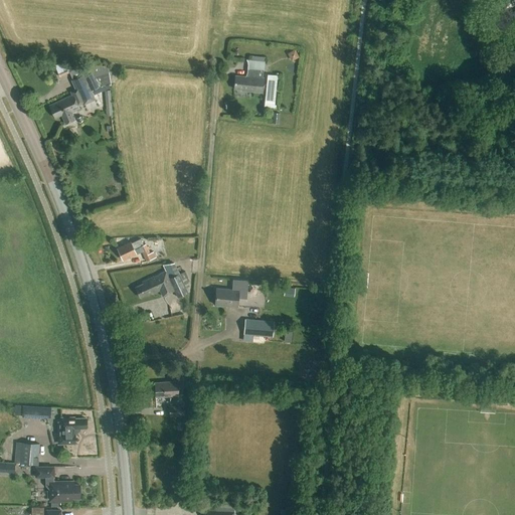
[(263,93),(265,77),(263,77),(265,57),(252,56),(251,60),(246,60),(247,61),(247,65),(247,69),(247,73),(245,77),(235,76),(233,90),(246,91),(246,92),(263,93)]
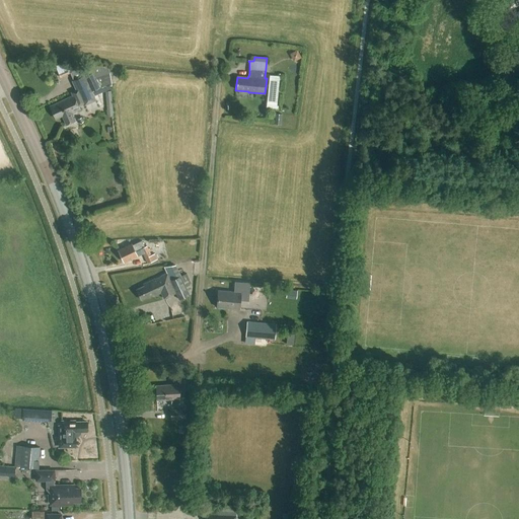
[(73,91),(73,96),(50,106),(56,120),(62,117),(66,126),(75,121),(72,114),(80,109),(78,106),(84,104),(84,105),(95,101),(93,97),(102,93),(100,88),(104,87),(107,117),(114,117),(110,86),(109,74),(107,65),(68,69),(65,62),(55,67),(60,78),(70,74),(73,81),(72,81),(76,90),(73,91)]
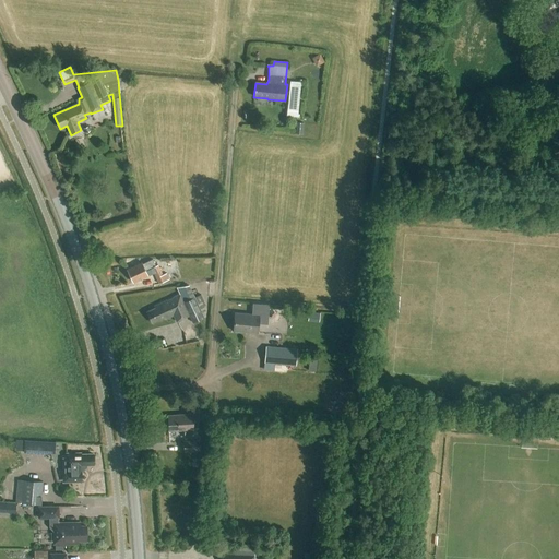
[(287,110),(298,111),(300,90),(300,84),(290,83),(287,110)]
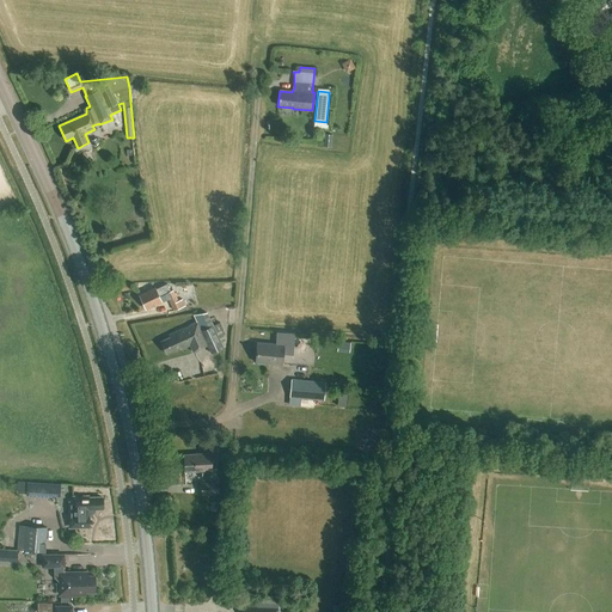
[(323,147),(332,148),(332,136),(324,135),(323,147)]
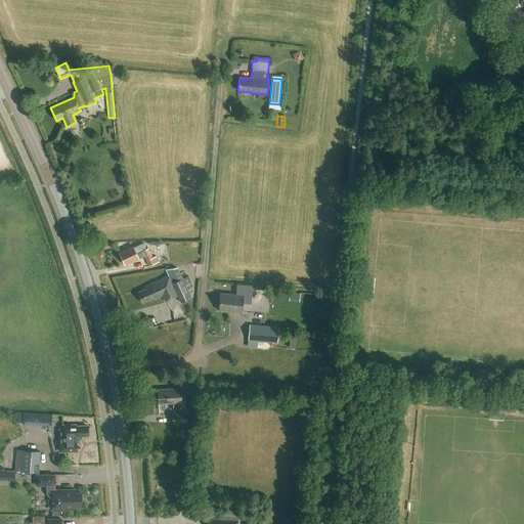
[(145,250),(143,244),(134,248),(133,247),(119,253),(125,265),(139,259),(137,254),(142,252),(149,266),(159,262),(156,256),(153,258),(147,249),(145,250)]
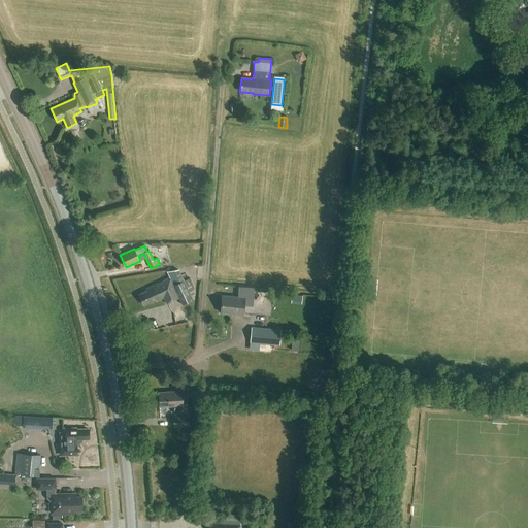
[(146,291),(138,295),(143,305),(156,300),(156,301),(164,298),(166,304),(178,298),(182,305),(192,300),(191,296),(195,294),(193,290),(195,289),(190,278),(184,282),(182,282),(176,270),(174,271),(167,272),(169,278),(163,281),(164,282),(158,285),(158,284),(145,289),(146,291)]
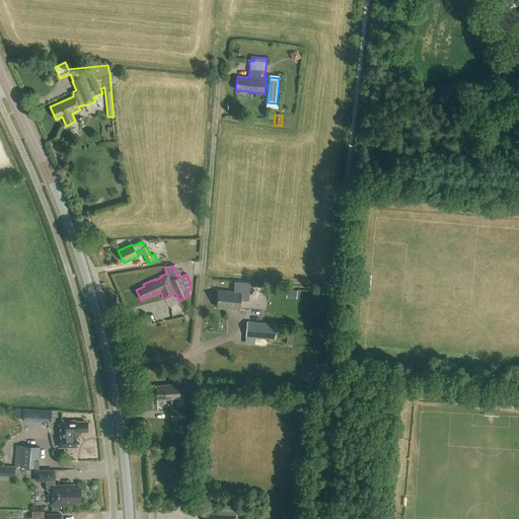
[(240,295),(248,295),(249,283),(233,282),(233,292),(218,291),(217,307),(239,309),(240,295)]
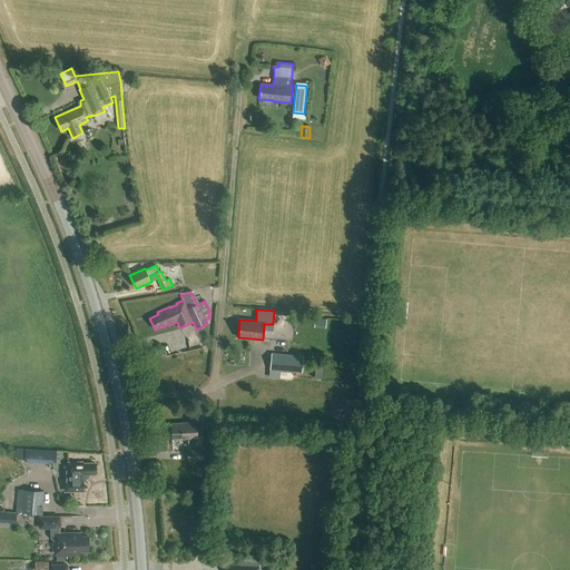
[(271,354),(269,370),(302,373),(303,356),(271,354)]
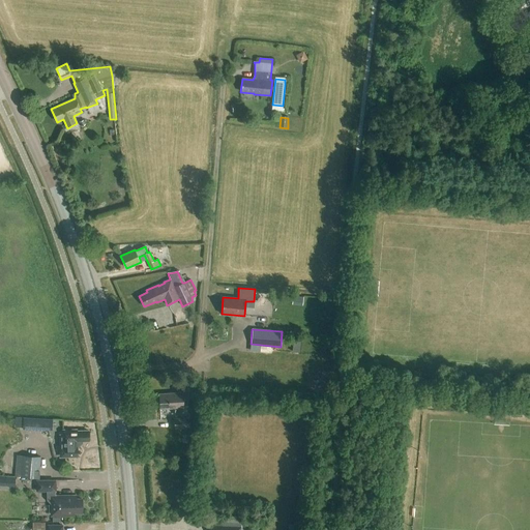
[(189,415),(188,399),(192,399),(190,386),(182,387),(182,392),(159,394),(160,409),(177,408),(177,416),(189,415)]
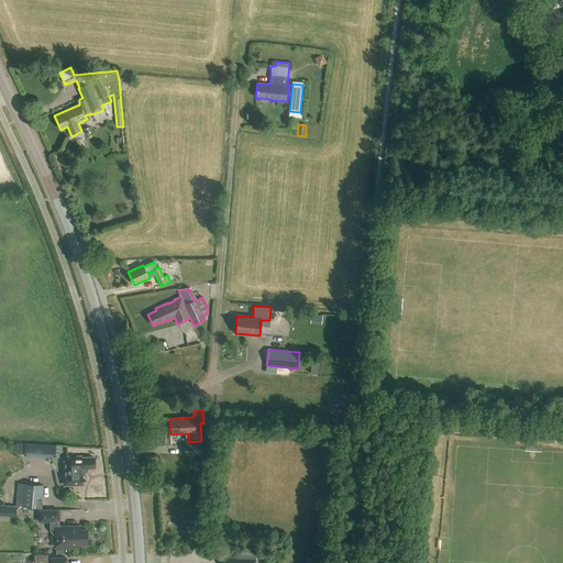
[(24,443),(24,456),(50,459),(50,456),(55,457),(56,445),(24,443)]
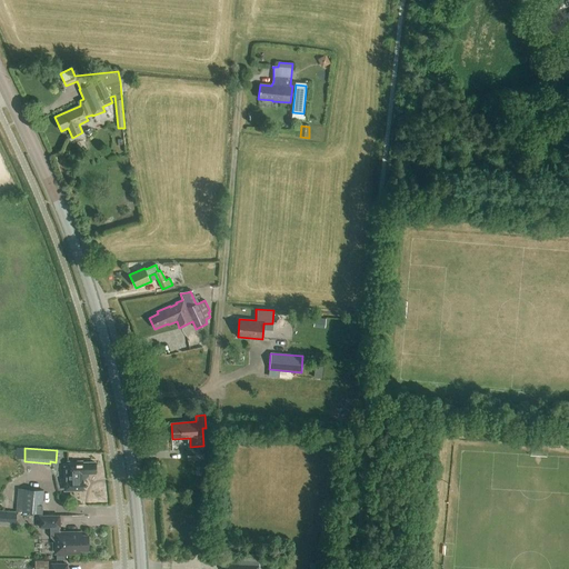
[(187,449),(187,461),(203,460),(202,448),(187,449)]
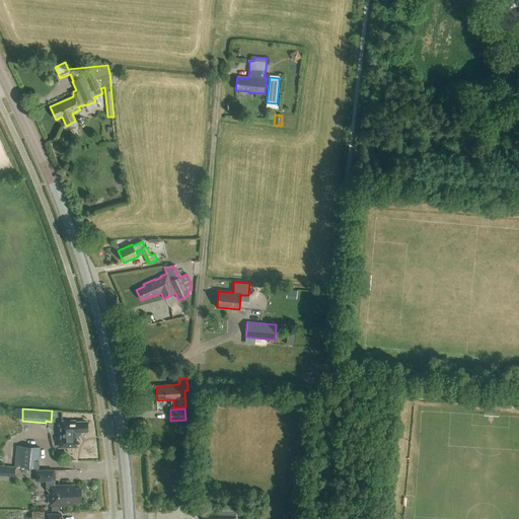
[(58,427),(58,449),(76,448),(76,439),(81,435),(81,432),(87,432),(87,422),(75,423),(75,421),(62,422),(62,427),(58,427)]
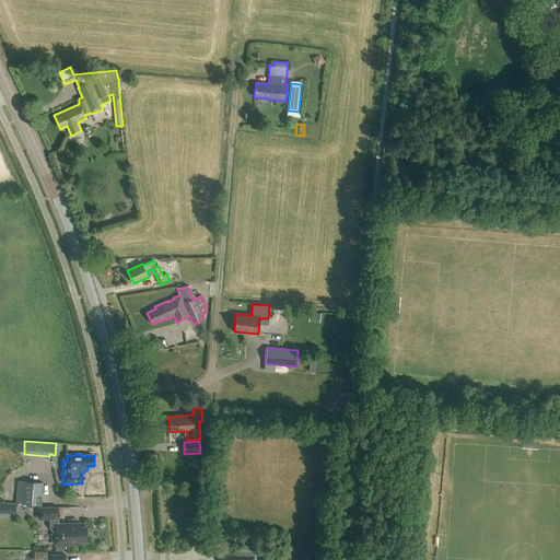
[(18,481),(16,499),(22,499),(22,504),(42,505),(43,483),(18,481)]
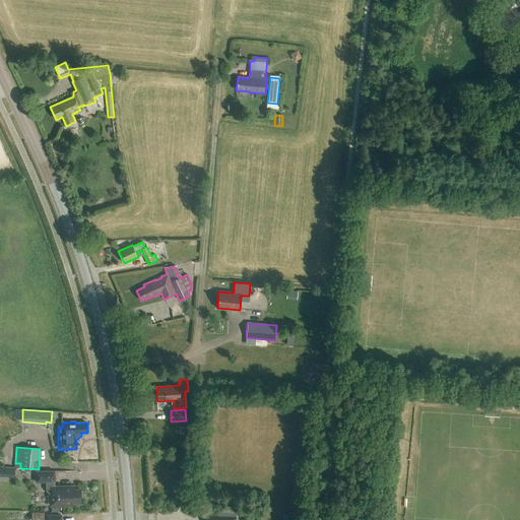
[(0,475),(14,475),(14,467),(0,466),(0,475)]
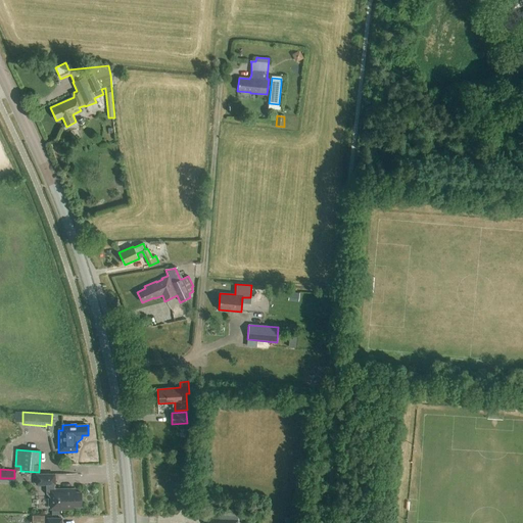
[(47,493),(51,498),(51,509),(73,509),(73,506),(81,506),(81,502),(82,498),(81,496),(81,492),(73,492),(73,489),(54,489),(54,485),(55,485),(55,474),(36,474),(37,485),(47,485),(47,493)]
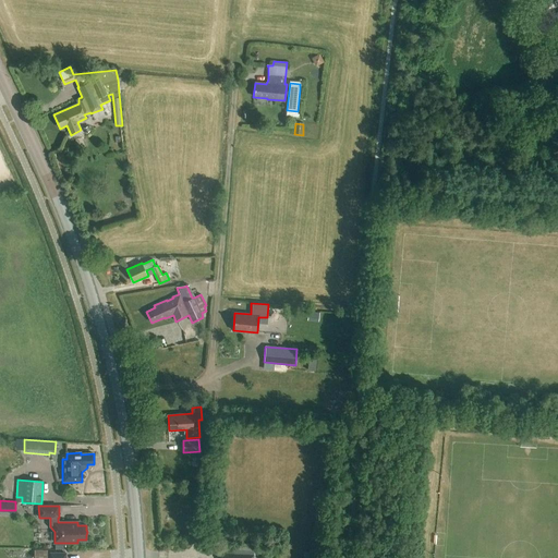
[(259,557),(261,553),(254,552),(253,550),(253,544),(235,544),(235,554),(221,553),(220,557),(259,557)]
